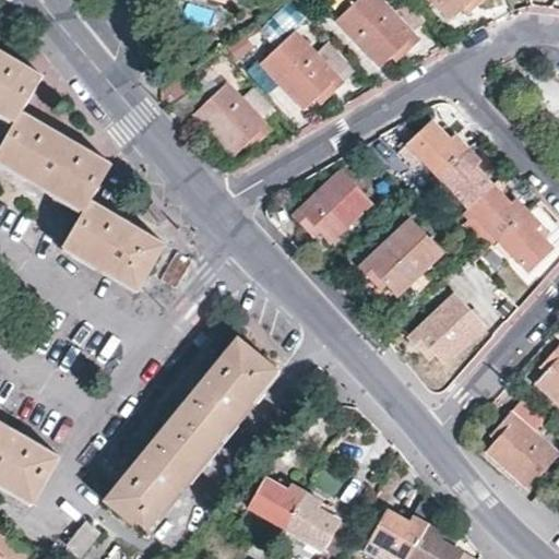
[(413,31),(391,8),(383,0),(352,0),(334,15),(376,62),(391,49),(396,56),(405,47),(417,37),(413,31)]
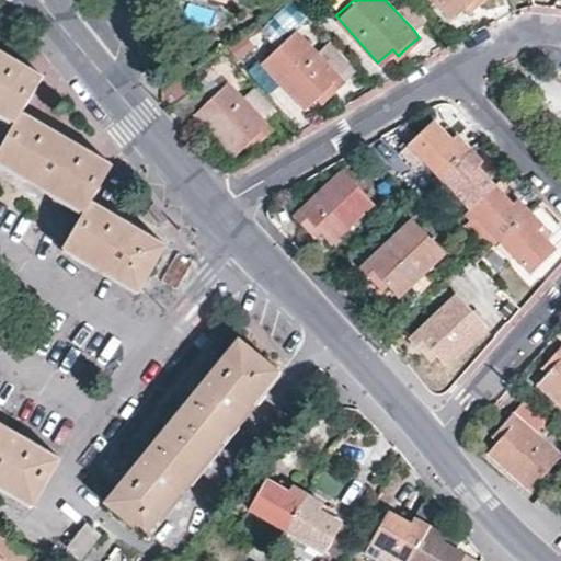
[(428,18),(412,0),(400,0),(392,8),(414,31),(428,18)]
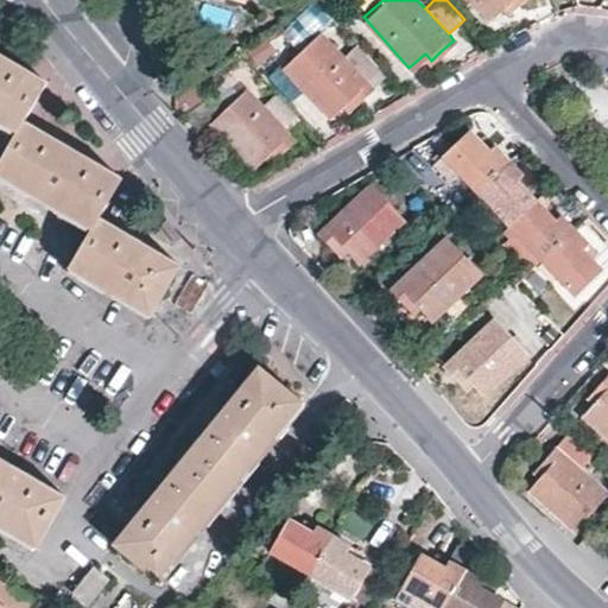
[(520,0),(474,0),(491,18),(505,6),(510,11),(517,4),(520,0)]
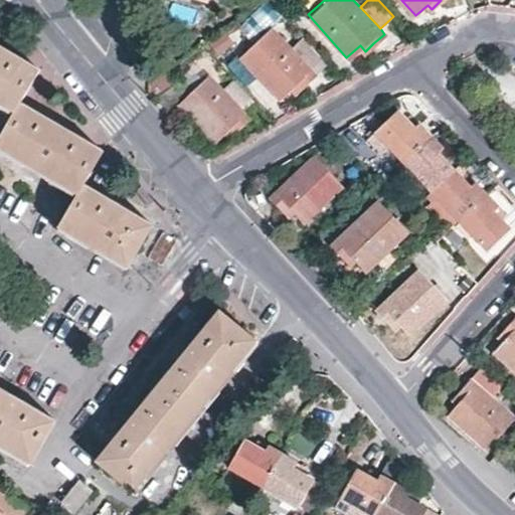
[(314,73),(271,24),(237,54),(277,98),(290,86),(295,92),(303,84),(314,73)]
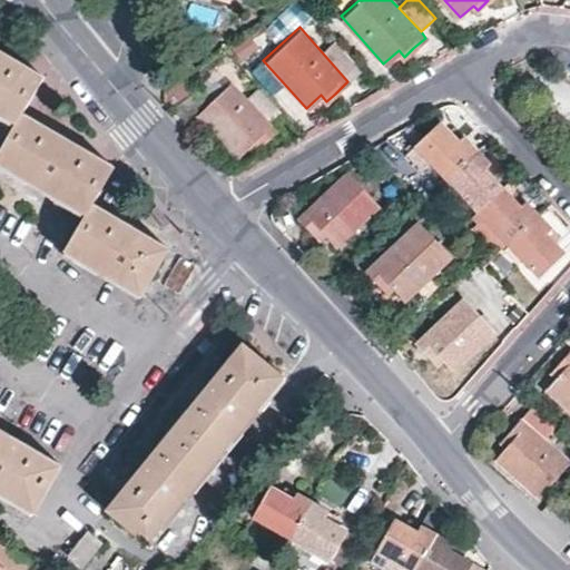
[(0,117),(16,126),(17,127),(12,131),(0,153),(0,166),(28,183),(52,197),(86,217),(85,219),(64,256),(64,257),(97,276),(98,273),(140,297),(169,249),(92,205),(114,168),(22,115),(43,78),(0,52),(0,117)]
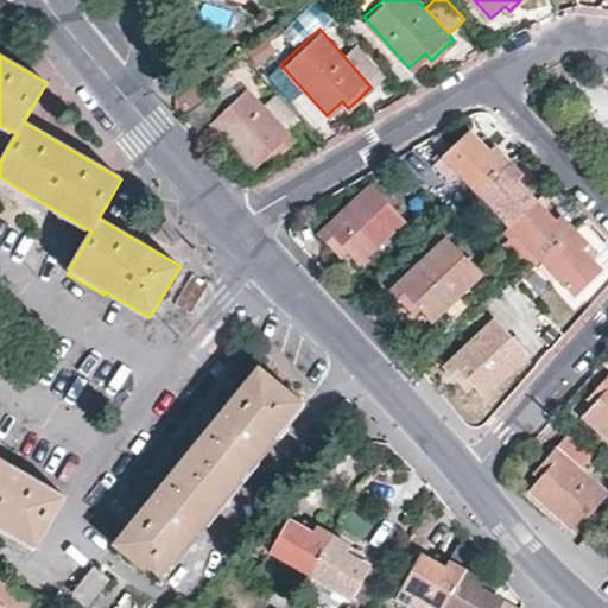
[(290,137),(242,83),(206,116),(246,162),(265,145),(272,153),(282,145),(290,137)]
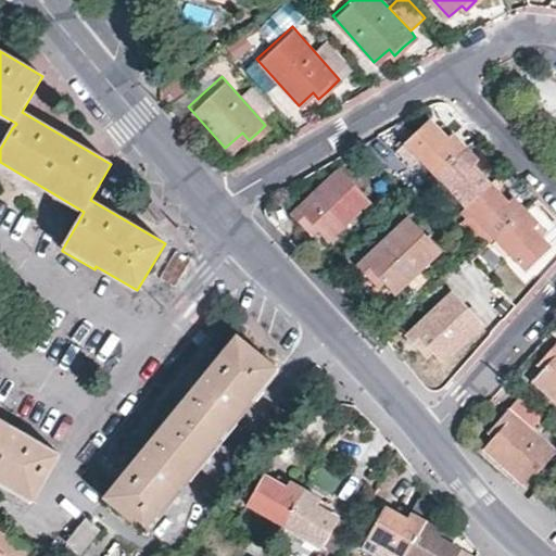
[(434,173),(464,146),(453,133),(447,138),(443,133),(438,127),(430,118),(405,142),(434,173)]
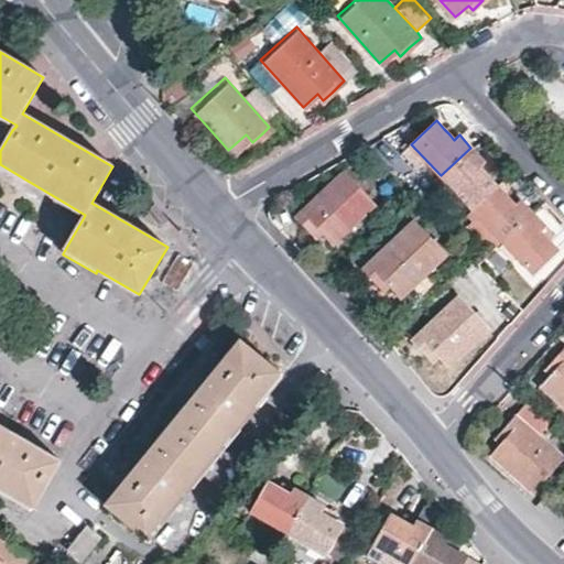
[(484,161),(470,148),(441,175),(472,209),(497,185),(485,173),(478,166),(484,161)]
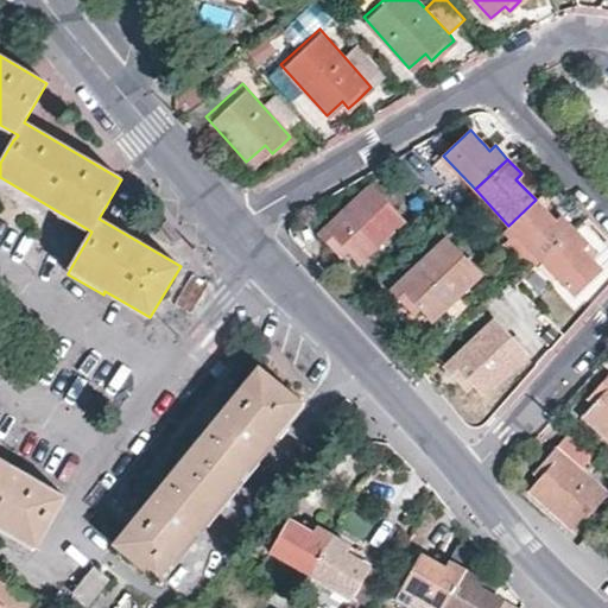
[(359,263),(404,222),(369,183),(355,196),(318,230),(335,248),(341,242),(348,252),(359,263)]
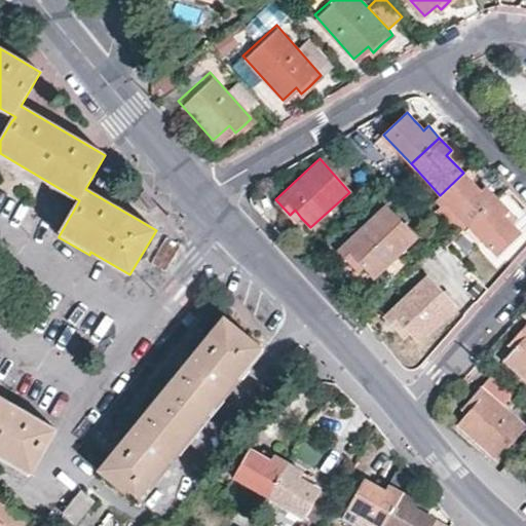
[(476,186),(463,173),(440,195),(468,225),(496,198),(486,188),(482,192),(476,186)]
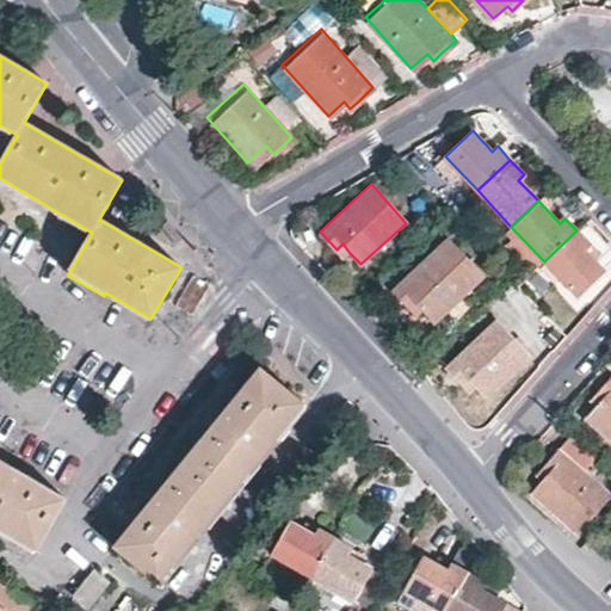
[(544,261),(511,227),(508,228),(504,233),(510,239),(504,245),(531,273),(544,261)]
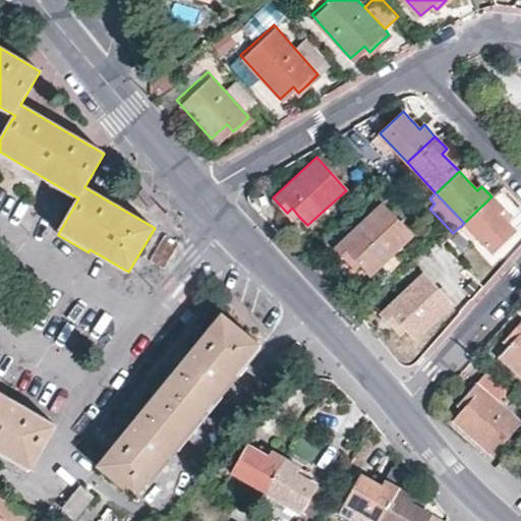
[(502,209),(491,196),(464,223),(491,252),(515,231),(504,220),(498,213),(502,209)]
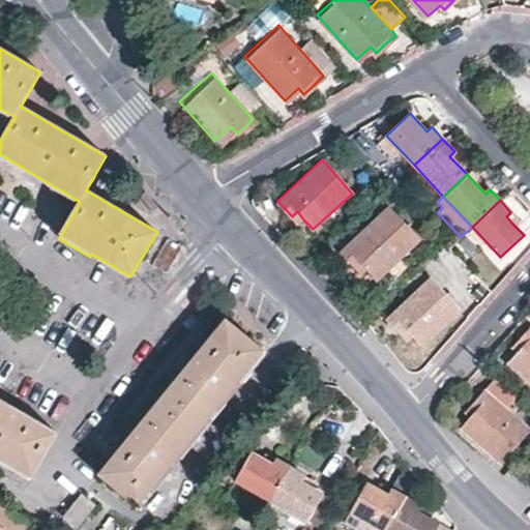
[(375,281),(420,239),(390,207),(341,253),(354,268),(359,263),(366,271),(375,281)]
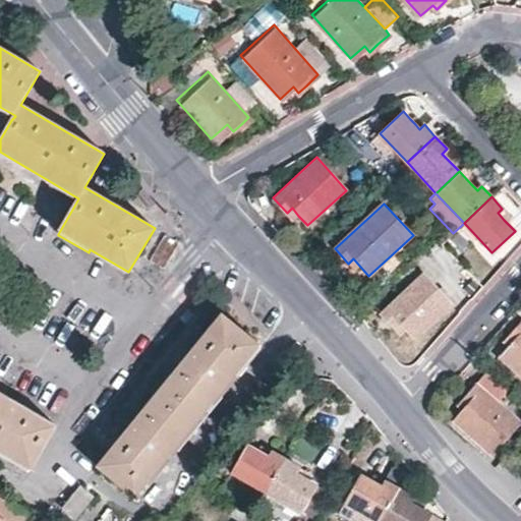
[(442,312),(451,303),(423,273),(381,313),(393,327),(398,322),(403,327),(415,339),(442,312)]
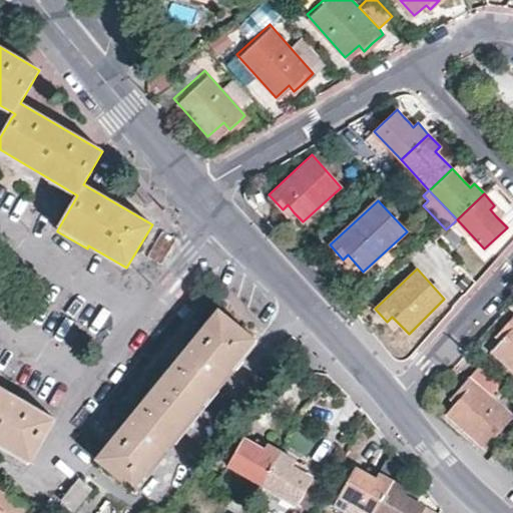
[(257,341),(218,310),(95,460),(133,491),(173,442),(217,390),(257,341)]
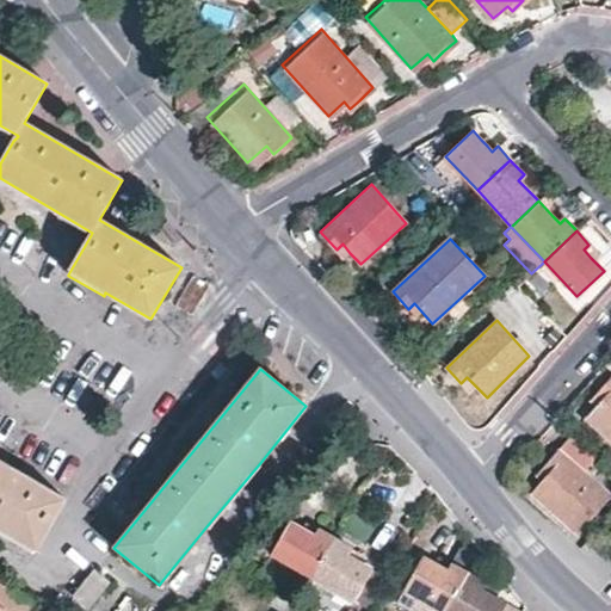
[(610,377),(604,384),(596,393),(603,401),(585,419),(610,440),(610,377)]
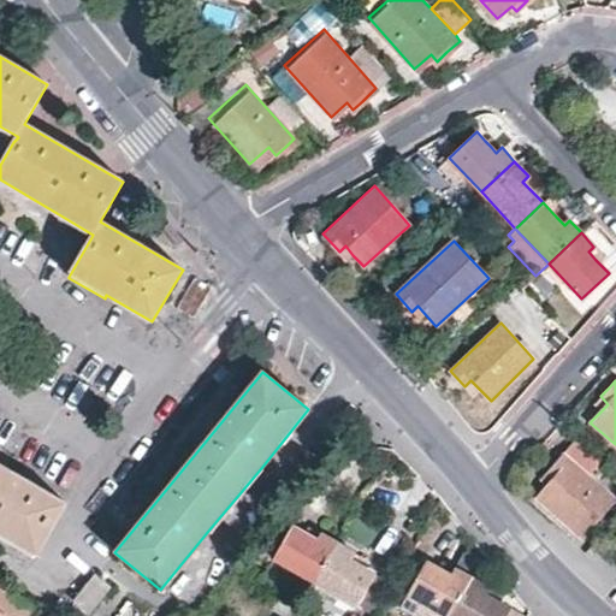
[(615,504),(587,479),(603,463),(578,442),(563,457),(558,463),(550,473),(557,480),(539,499),(585,539),(615,504)]
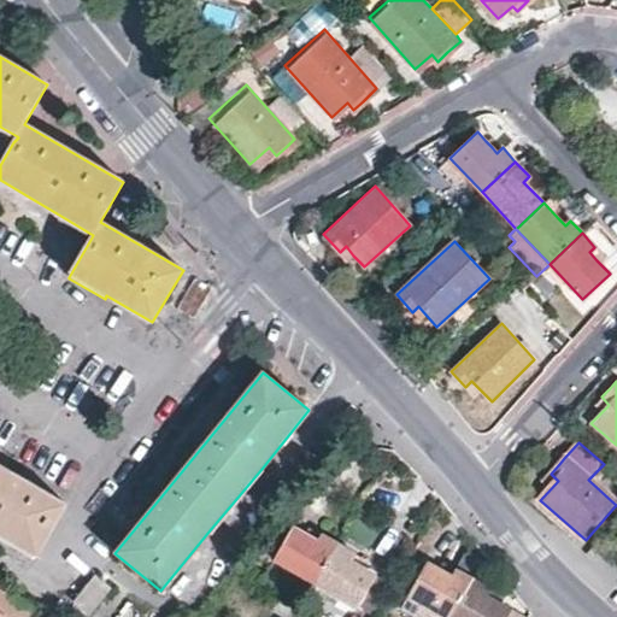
[(0,535),(36,558),(66,505),(0,465),(0,535)]
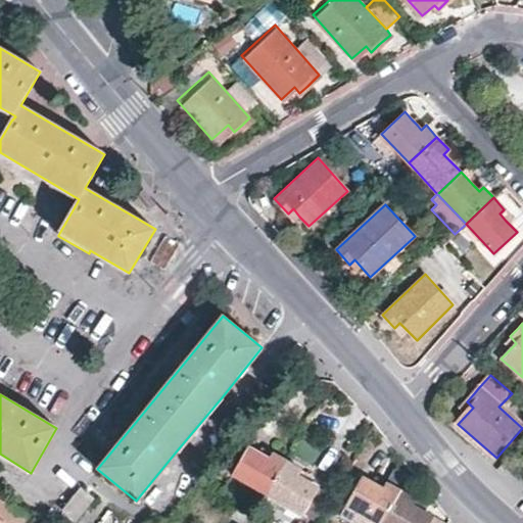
[(234,474),(269,493),(287,460),(272,452),(268,458),(259,453),(248,446),(234,474)]
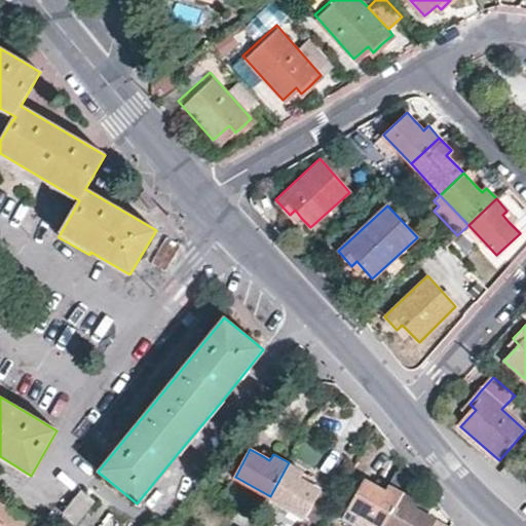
[(320,492),(321,490),(314,487),(308,483),(299,478),(303,472),(289,462),(270,496),(306,517),(304,520),(315,525),(316,525),(332,499),(320,492)]
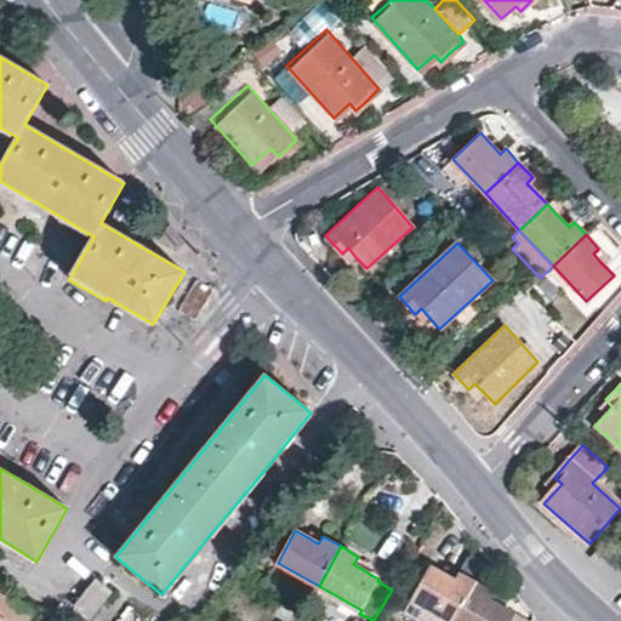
[(403,616),(414,620),(451,620),(473,582),(459,575),(456,580),(443,573),(431,567),(403,616)]
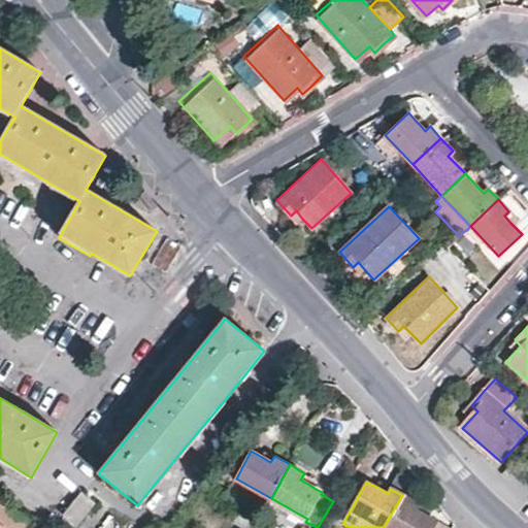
[(64,515),(77,525),(94,503),(81,493),(64,515)]
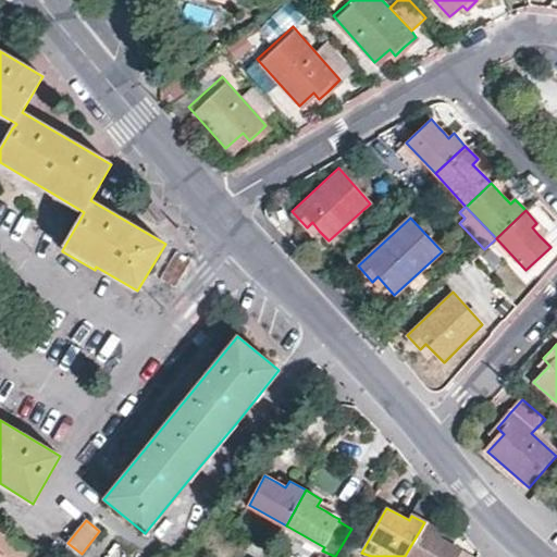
[(424,522),(405,556),(454,556),(458,551),(446,544),(436,539),(440,532),(424,522)]
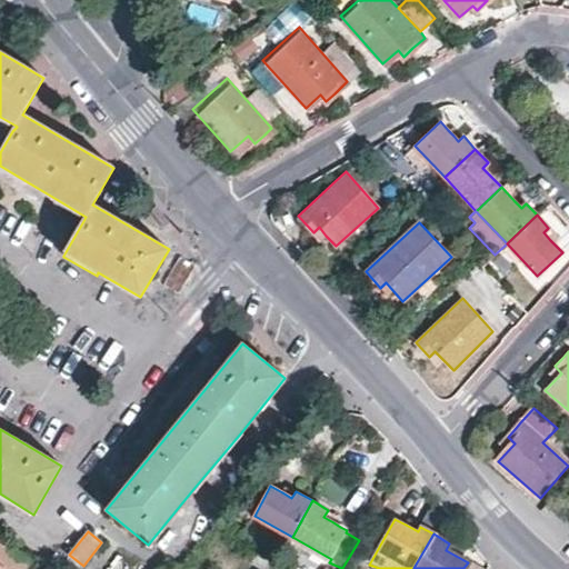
[(25,568),(29,563),(0,543),(0,568),(25,568)]
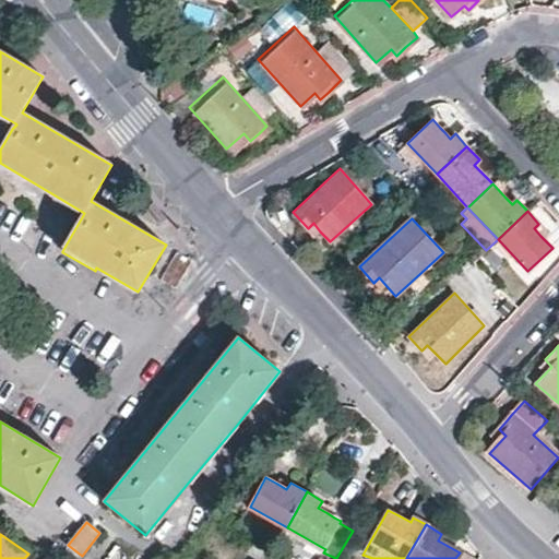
All buildings are outlined.
